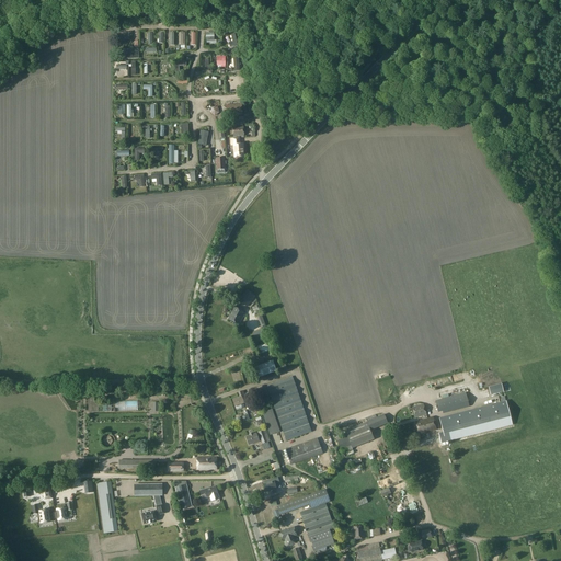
[(231,34),(232,42),(229,43),(230,47),(233,47),(238,46),(235,34),(231,34)]
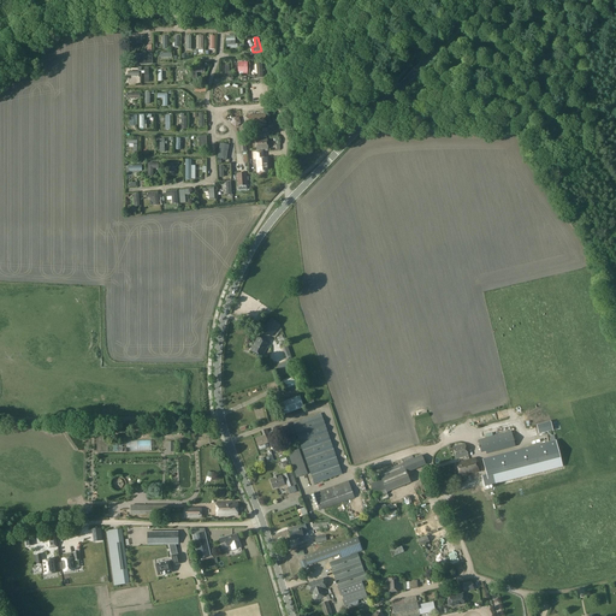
[(134,55),(134,66),(137,66),(137,65),(140,65),(153,64),(153,63),(152,55),(138,55),(137,55),(137,54),(134,55)]
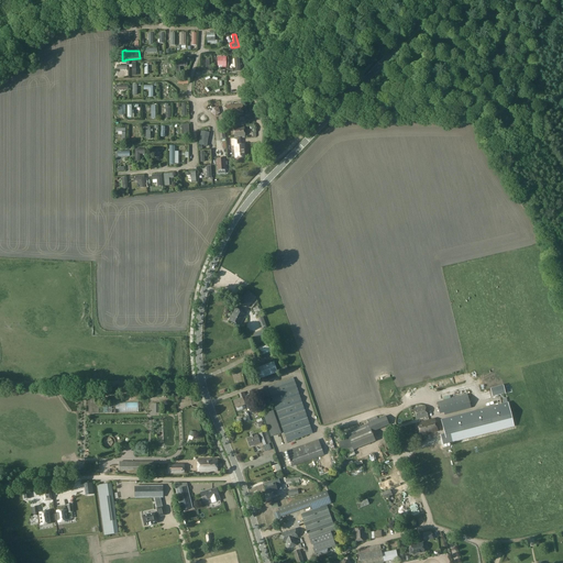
[(185,63),(176,63),(176,74),(180,74),(180,66),(185,66),(185,63)]
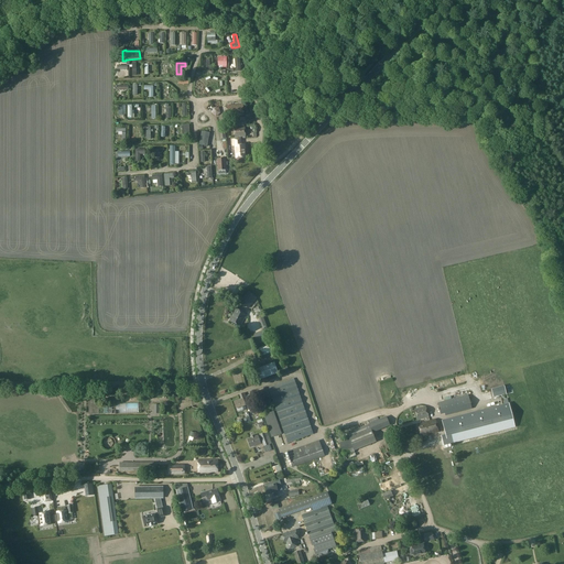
[(194,90),(194,101),(205,101),(205,98),(217,97),(216,89),(224,89),(224,88),(217,88),(217,83),(193,83),(193,87),(214,86),(214,89),(194,90)]
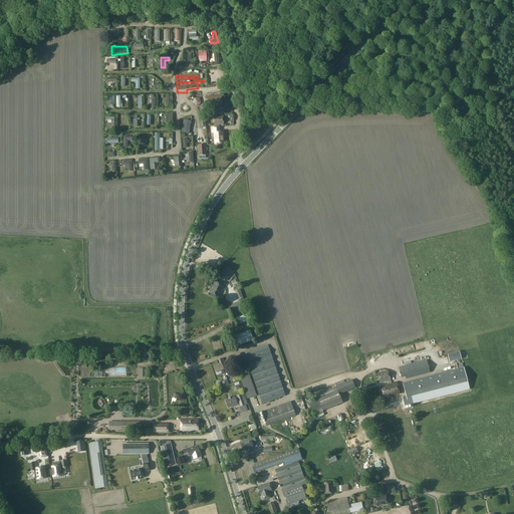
[(132,82),(136,82),(136,89),(140,89),(140,78),(132,78),(132,82)]
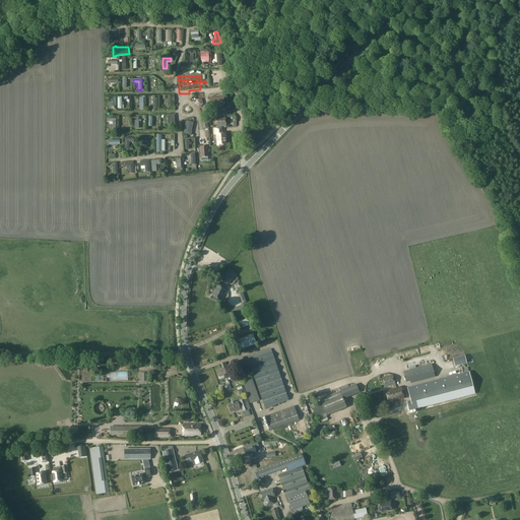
[(223,96),(208,98),(209,108),(224,107),(223,96)]
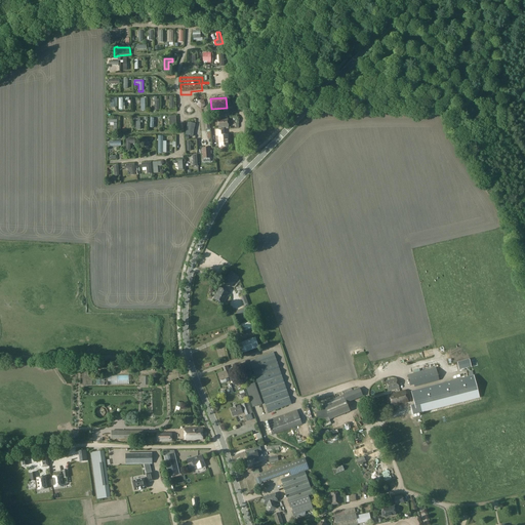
[(228,118),(217,119),(218,127),(229,127),(228,118)]
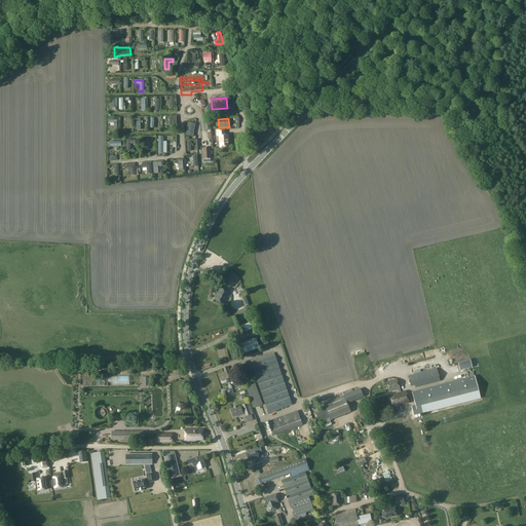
[(108,120),(108,124),(110,124),(114,124),(114,127),(114,129),(117,130),(117,120),(108,120)]
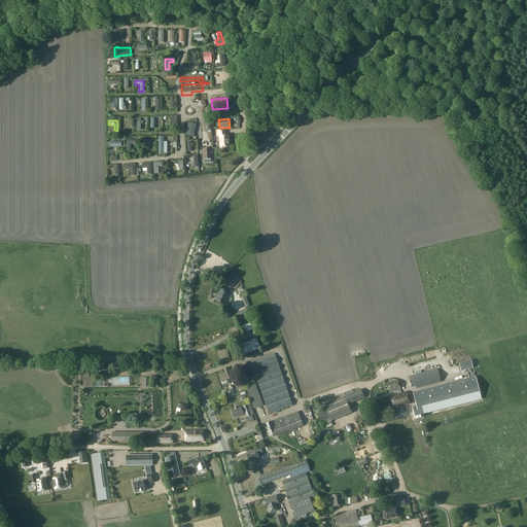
[(188,123),(186,136),(194,137),(196,124),(188,123)]
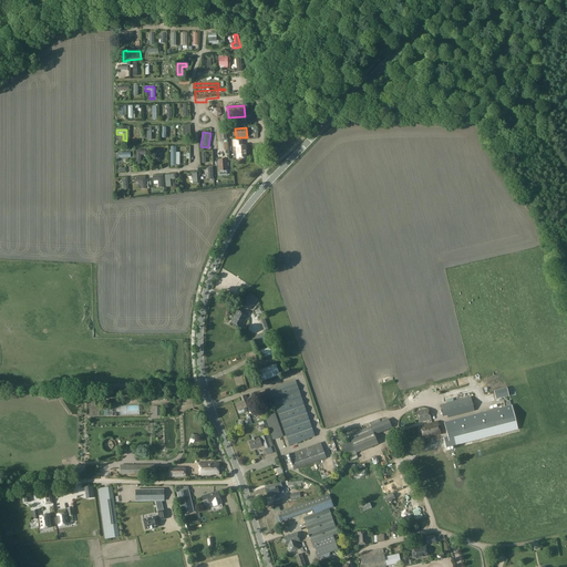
[(243,140),(234,141),(234,146),(237,146),(237,158),(247,158),(246,145),(243,145),(243,140)]
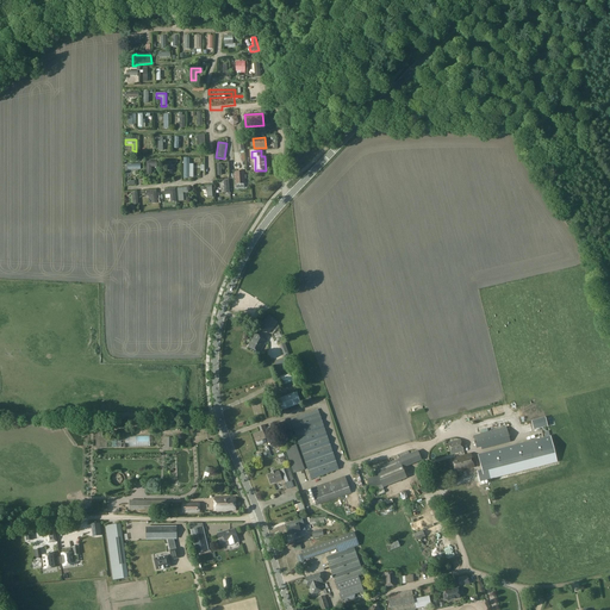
[(157,168),(157,162),(147,162),(147,175),(151,175),(151,168),(157,168)]
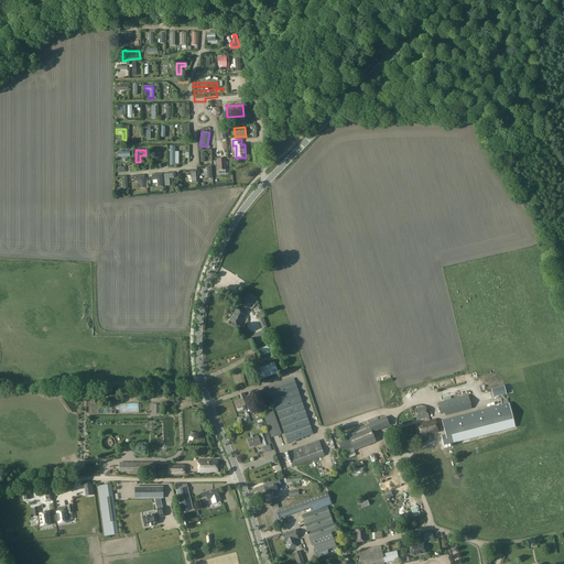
[(218,171),(226,170),(227,170),(226,159),(217,159),(218,171)]
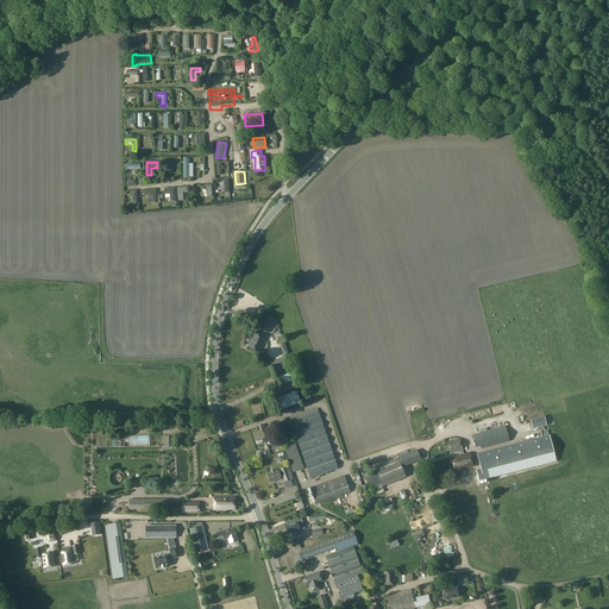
[(188,188),(177,189),(179,202),(184,201),(183,193),(188,193),(188,188)]
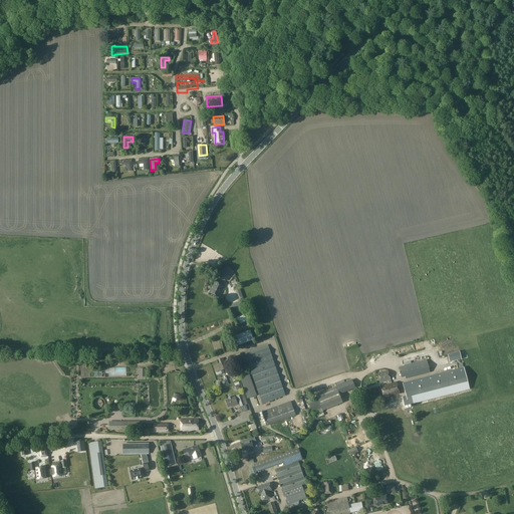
[(148,160),(139,161),(140,165),(144,165),(145,171),(149,171),(148,160)]
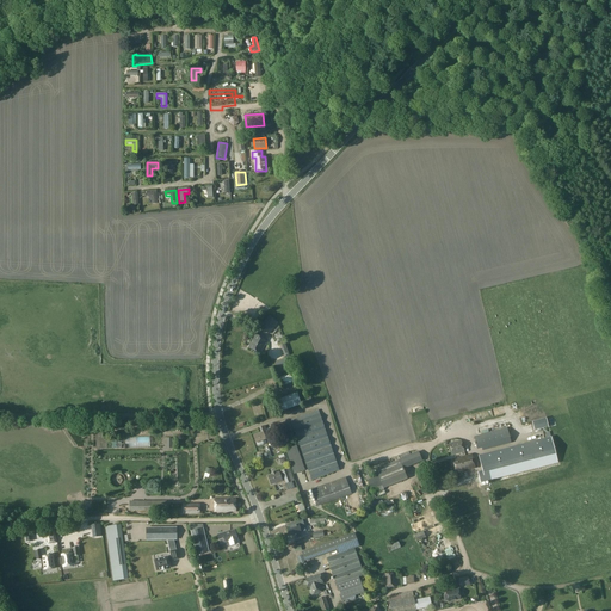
[(156,191),(147,192),(147,197),(152,197),(152,204),(158,204),(156,191)]
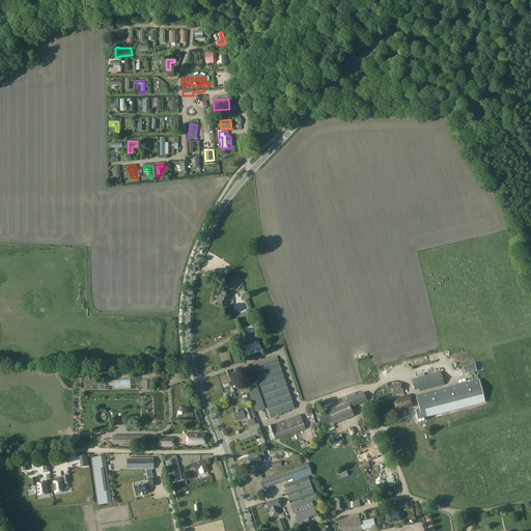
[(233,290),(236,287),(240,283),(242,281),(234,275),(226,284),(233,290)]
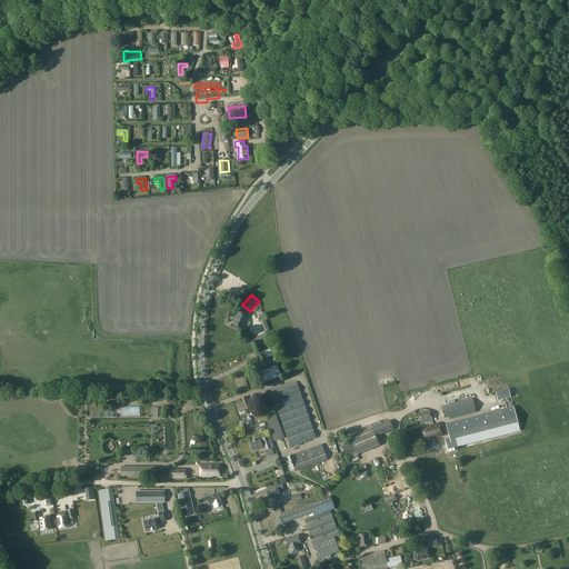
[(238,312),(232,323),(242,329),(249,318),(238,312)]
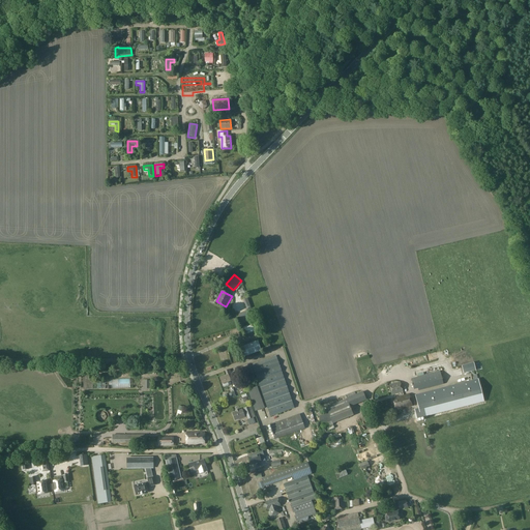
[(252,325),(243,328),(246,335),(255,332),(252,325)]
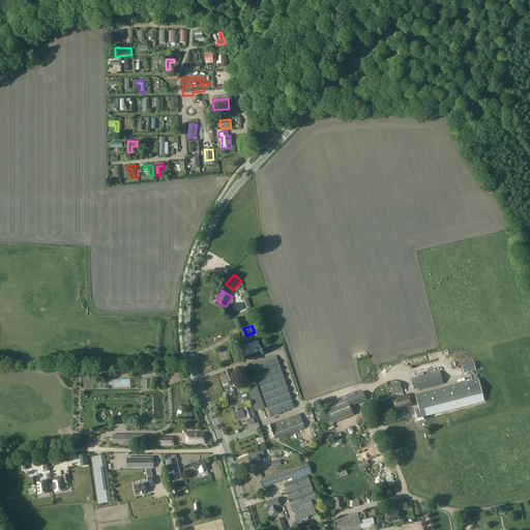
[(258,341),(241,347),(245,356),(261,350),(258,341)]
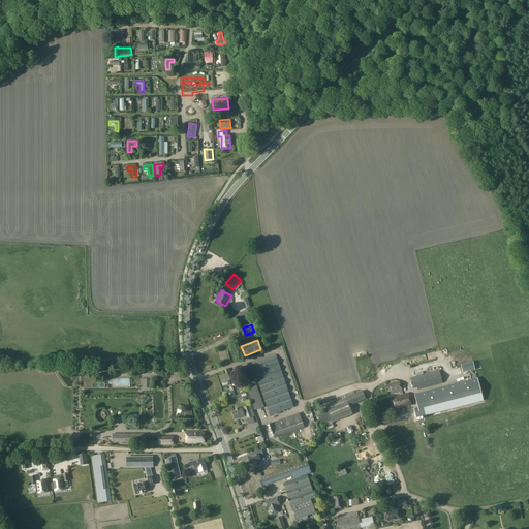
[(276,355),(251,364),(270,416),(293,407),(276,355)]
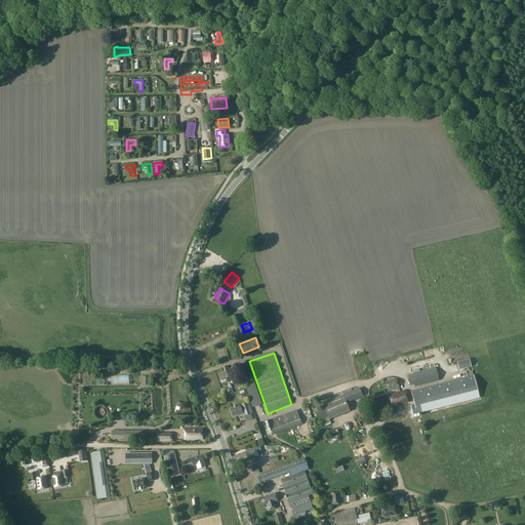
[(472,360),(459,363),(461,368),(473,365),(472,360)]
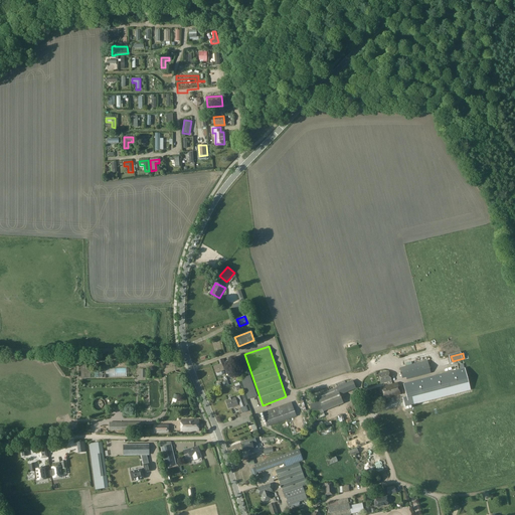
[(242,364),(241,361),(239,356),(233,358),(236,366),(242,364)]
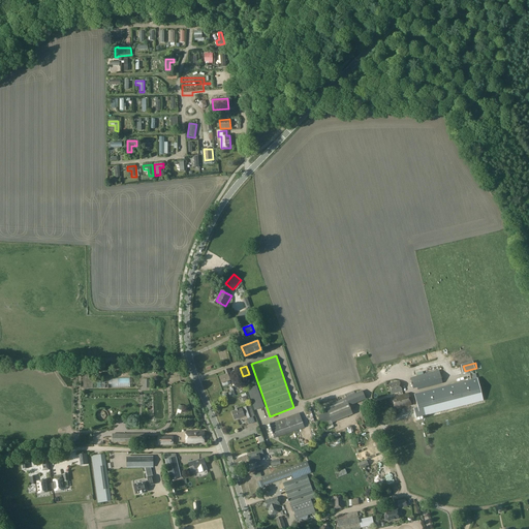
[(226,375),(219,377),(221,383),(222,386),(230,383),(229,380),(228,377),(231,376),(228,368),(224,370),(226,375)]
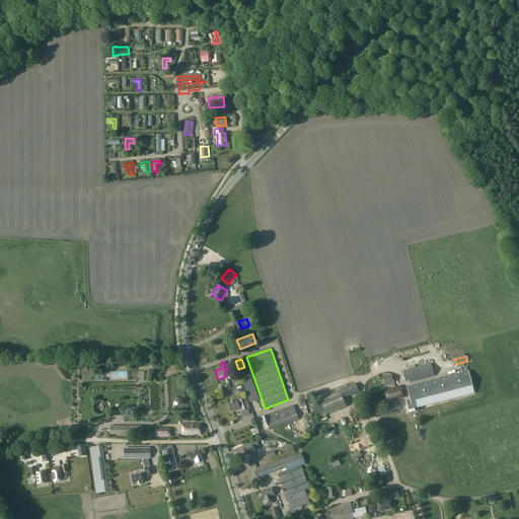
[(431,364),(402,371),(405,382),(410,381),(410,383),(434,376),(431,364)]
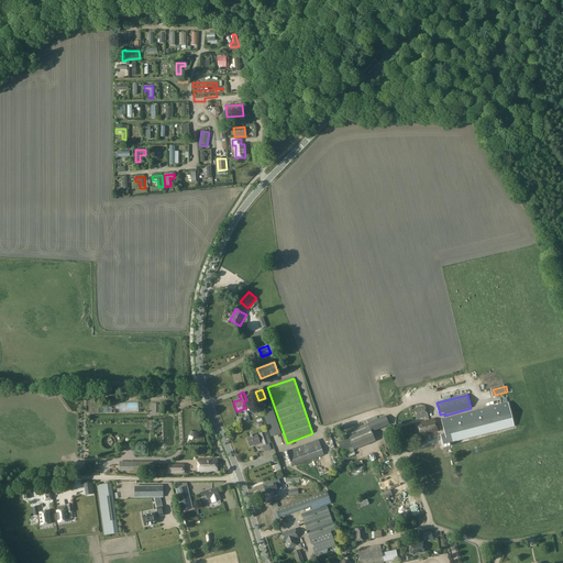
[(450,435),(444,437),(446,444),(517,427),(510,403),(445,420),(450,435)]
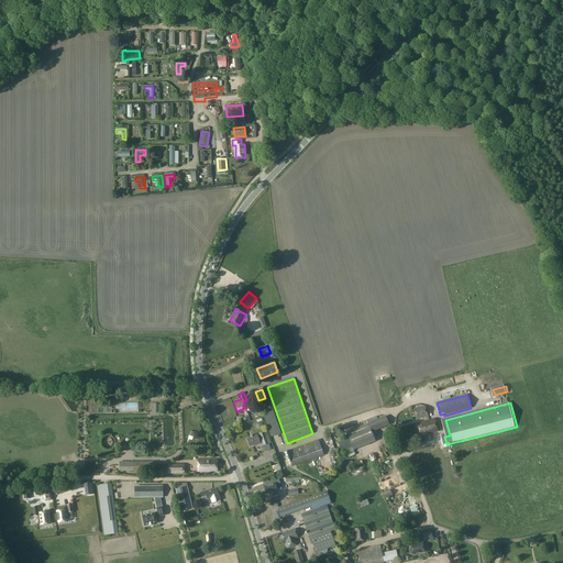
[(424,406),(414,409),(417,420),(428,417),(424,406)]
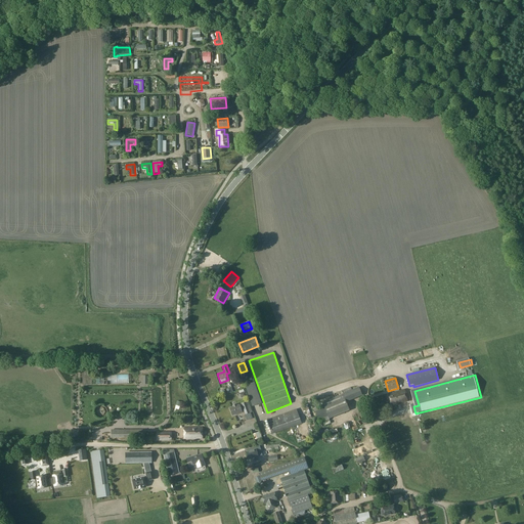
[(404,390),(388,395),(391,406),(407,401),(404,390)]
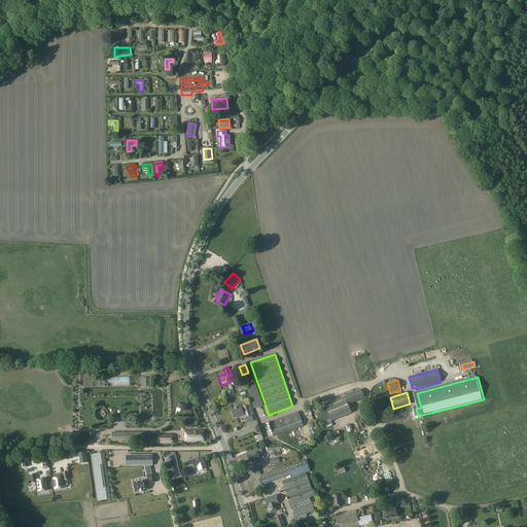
[(330,402),(324,406),(325,408),(326,411),(329,418),(330,422),(338,419),(330,402)]
